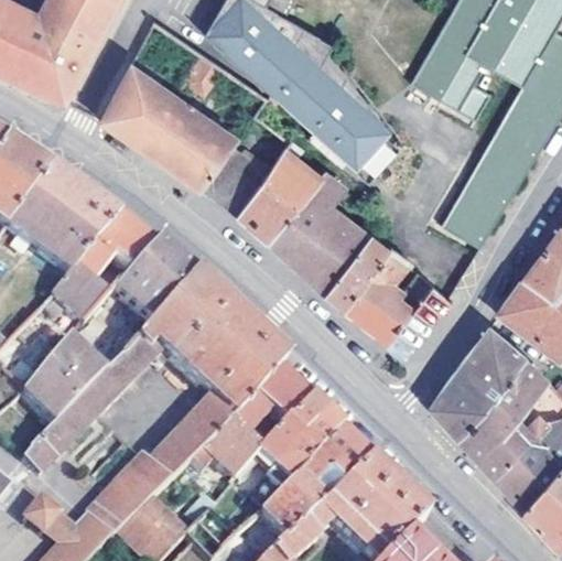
[(0,69),(63,100),(115,0),(41,0),(36,9),(17,0),(0,0),(0,69)]
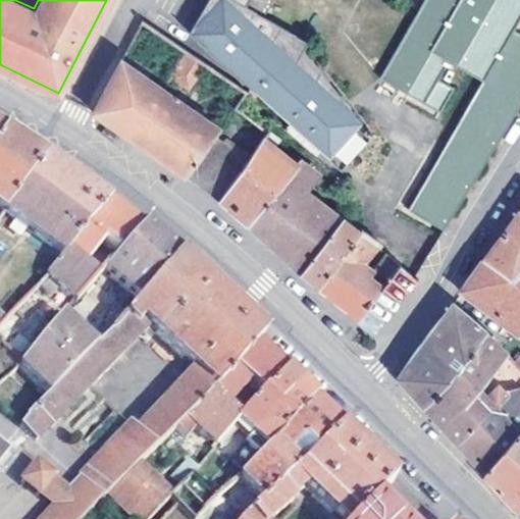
[(206,0),(192,27),(200,35),(219,0),(206,0)]
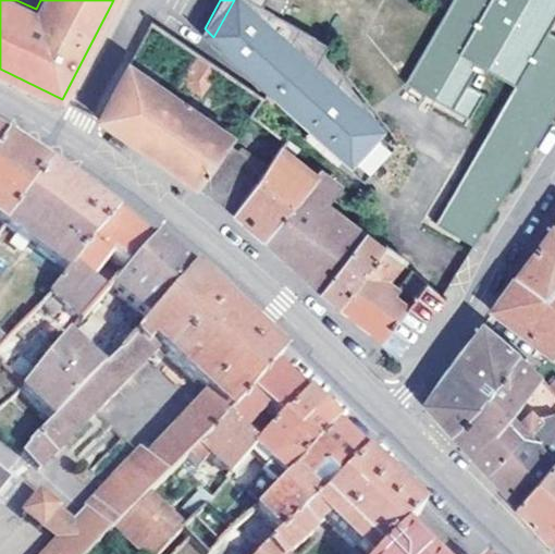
[(234,0),(213,37),(340,154),(353,130),(343,124),(354,105),(331,91),(336,82),(312,69),(317,59),(294,46),(299,36),(276,25),(288,3),(288,0),(234,0)]
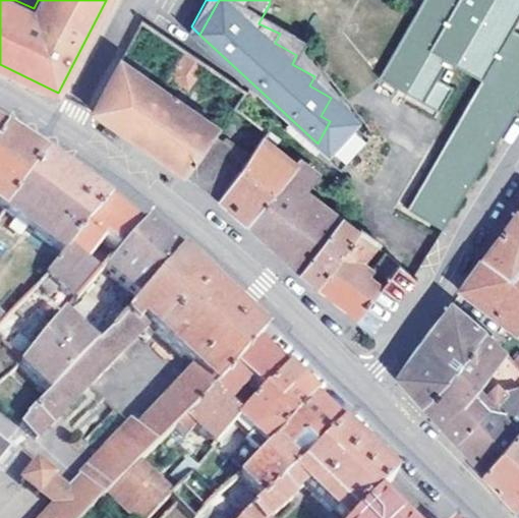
[(511,8),(516,0),(433,0),(385,76),(425,102),(451,62),(484,82),(406,206),(439,226),(518,99),(518,32),(511,27),(507,24),(515,11),(511,8)]
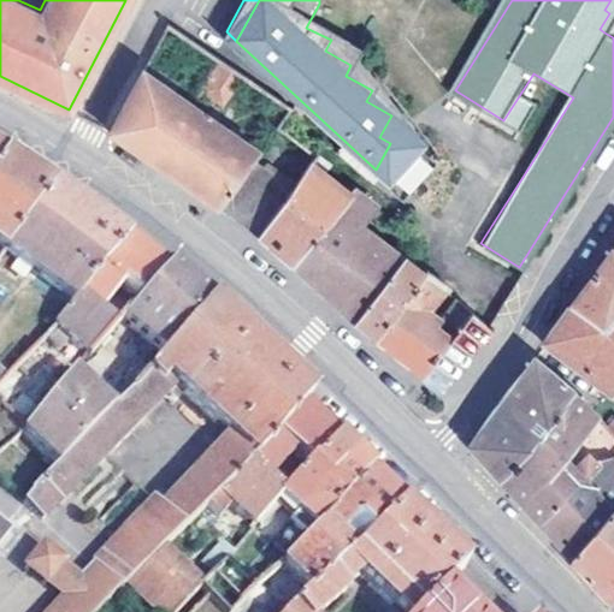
[(600,29),(604,33),(609,24),(613,17),(613,0),(610,0),(604,10),(609,13),(600,29)]
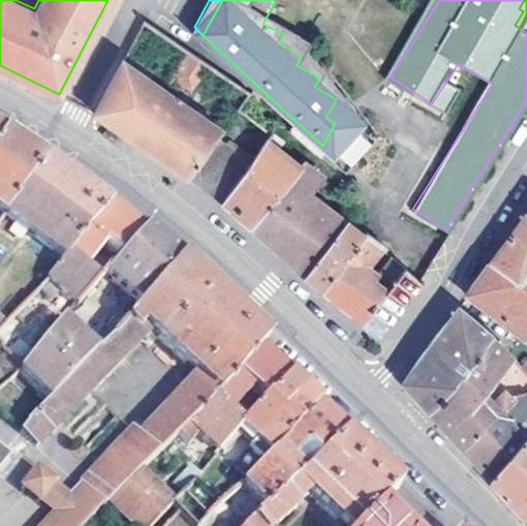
[(190,85),(205,63),(188,52),(173,73),(190,85)]
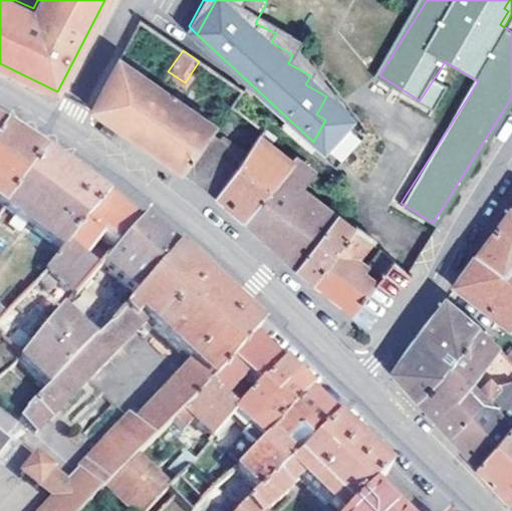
[(90,108),(131,136),(159,87),(116,59),(90,108)]
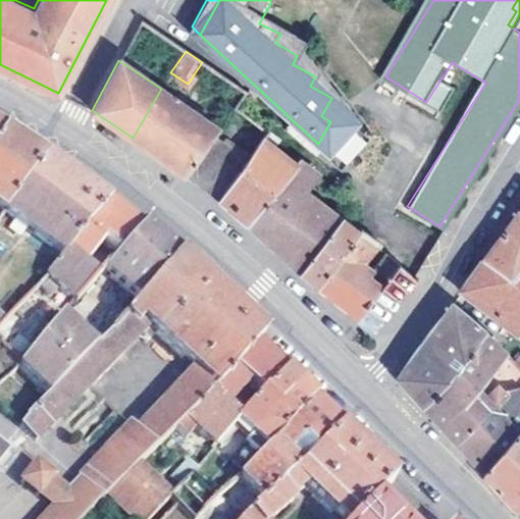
[(218,125),(161,89),(133,138),(188,175),(204,148),(218,125)]
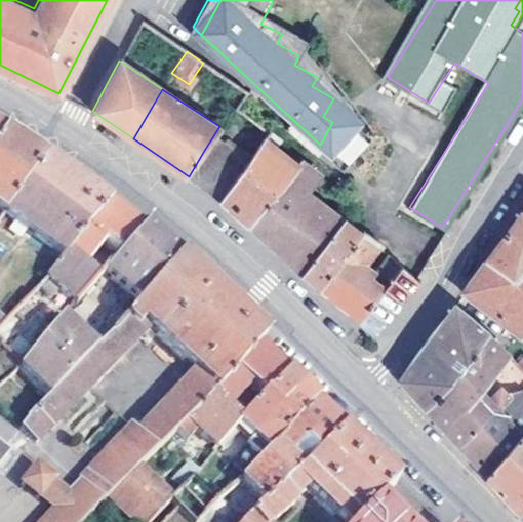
[(0,208),(1,209),(44,157),(23,144),(3,131),(0,135),(0,208)]
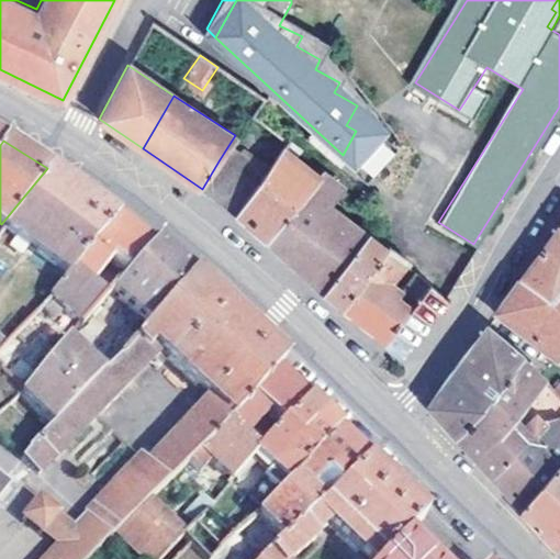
[(255,186),(236,212),(267,239),(317,172),(282,146),(255,186)]
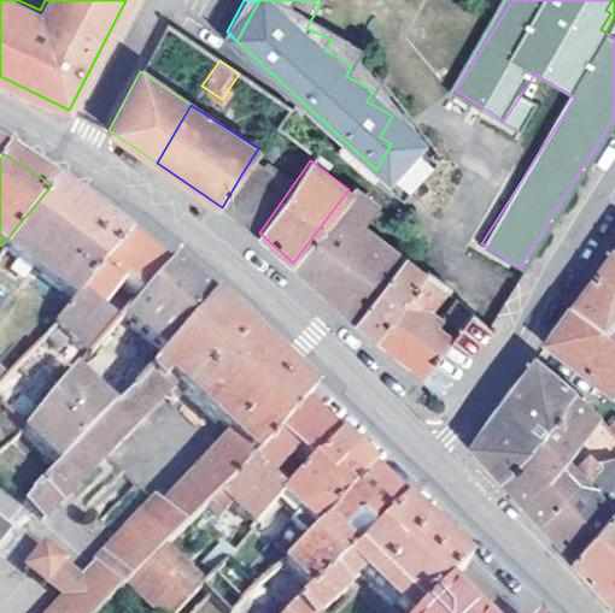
[(259,233),(280,204),(241,175),(222,207),(259,233)]
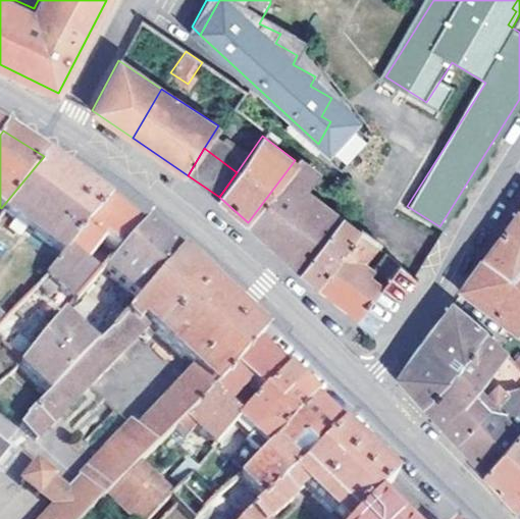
[(70,174),(44,156),(1,208),(64,250),(106,199),(70,174)]
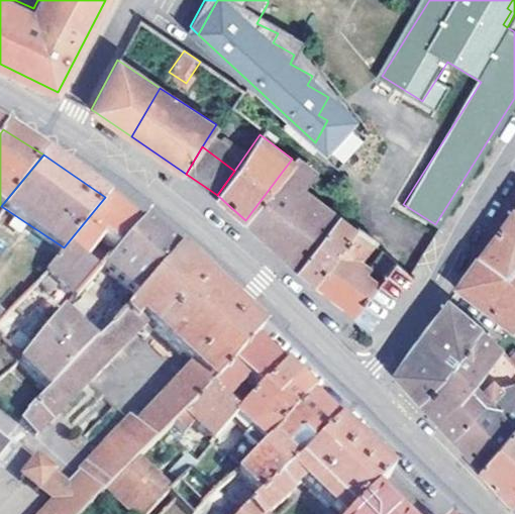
[(297,266),(335,212),(303,188),(315,171),(296,155),(292,159),(245,220),(297,266)]
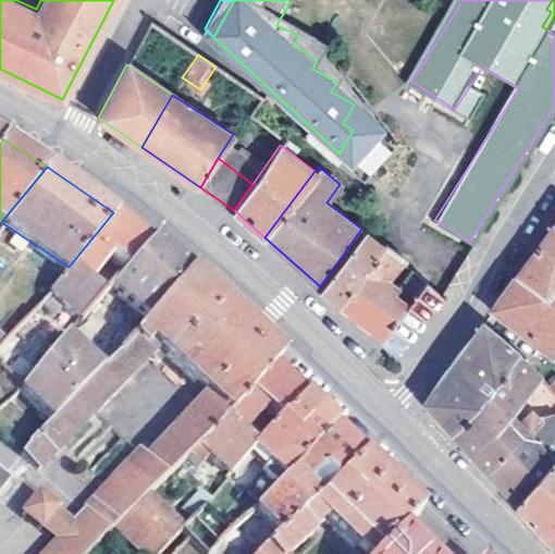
[(76,318),(103,287),(91,277),(111,254),(125,265),(147,239),(140,234),(113,212),(69,267),(50,290),(61,300),(76,318)]
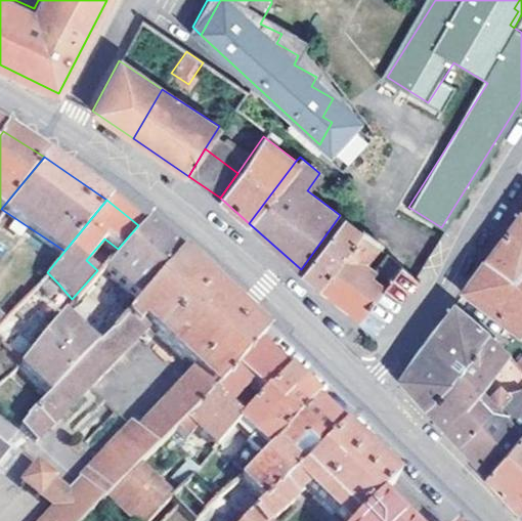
[(521,205),(505,229),(486,255),(521,283),(521,205)]
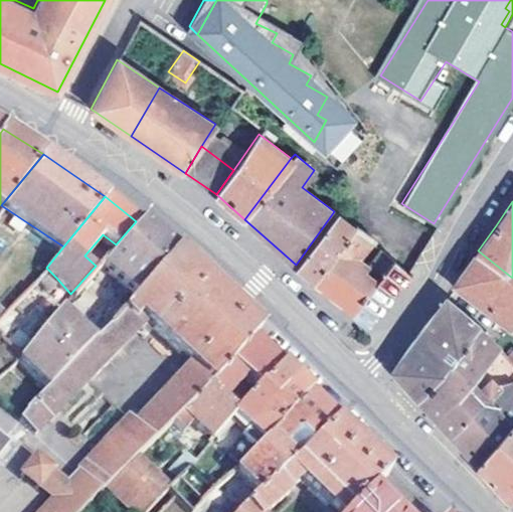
[(301,270),(313,280),(353,225),(334,211),(296,265),(301,270)]
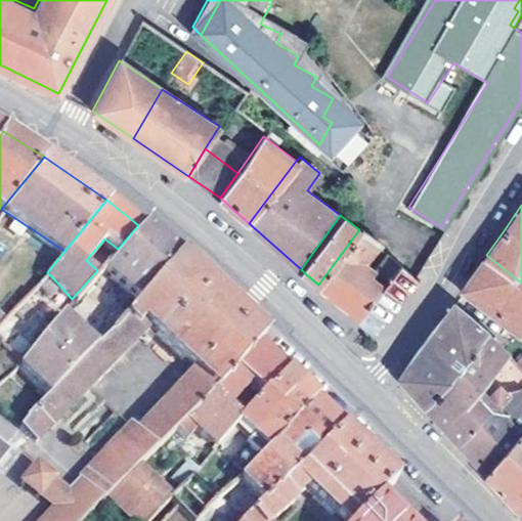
[(181,250),(162,235),(149,226),(142,221),(138,225),(118,249),(97,270),(72,299),(87,313),(106,332),(130,306),(125,300),(132,292),(128,288),(120,296),(114,289),(134,267),(151,284),(181,250)]
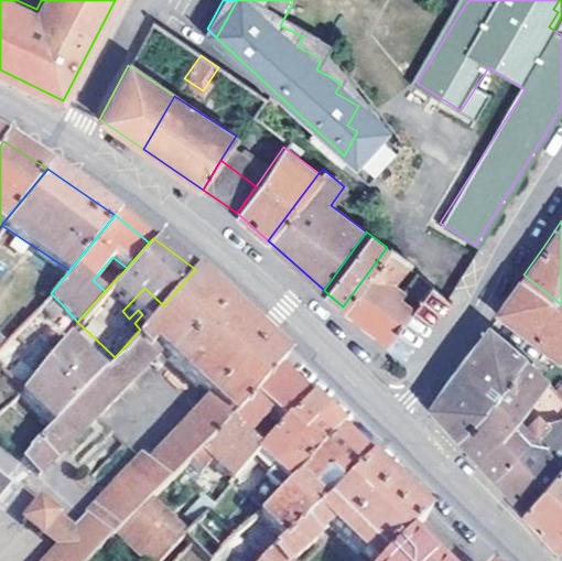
[(387,247),(343,306),(364,323),(387,342),(431,280),(417,269),(400,291),(389,280),(404,259),(387,247)]
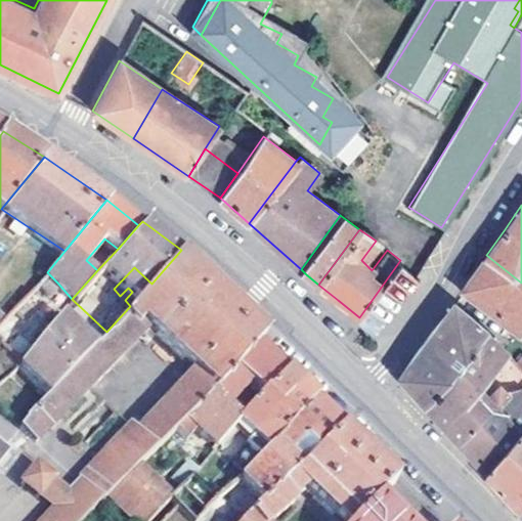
[(133,429),(128,425),(106,446),(61,492),(63,493),(48,509),(37,520),(80,520),(103,496),(135,464),(172,426),(253,341),(261,333),(187,257),(181,250),(151,284),(130,306),(106,332),(98,340),(51,392),(19,427),(36,442),(68,409),(81,422),(101,399),(88,386),(140,330),(145,335),(151,328),(193,367),(133,429)]
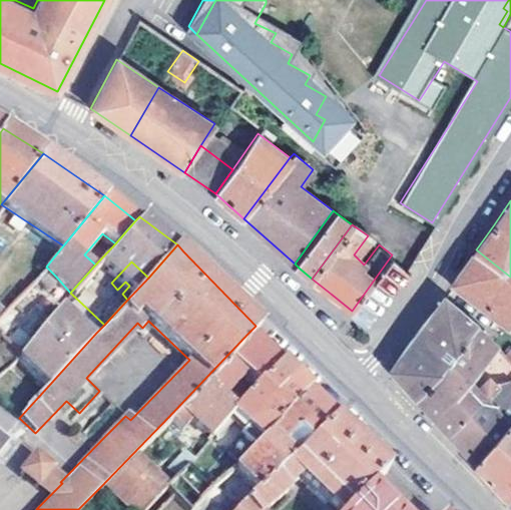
[(453,281),(510,326),(510,277),(476,249),(464,267),(453,281)]
